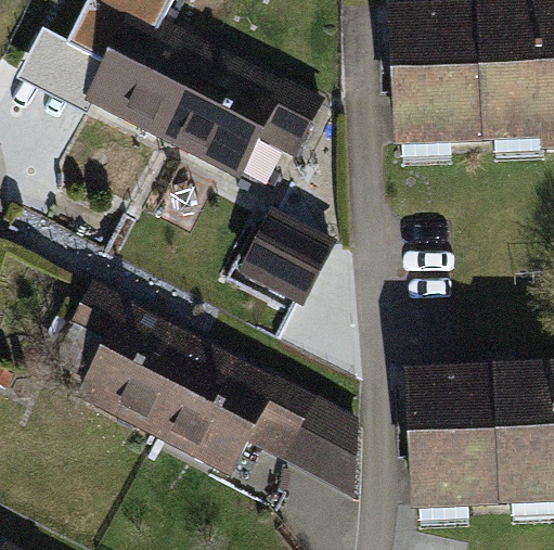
[(163,139),(214,38),(137,0),(90,0),(69,41),(103,59),(82,99),(163,139)]
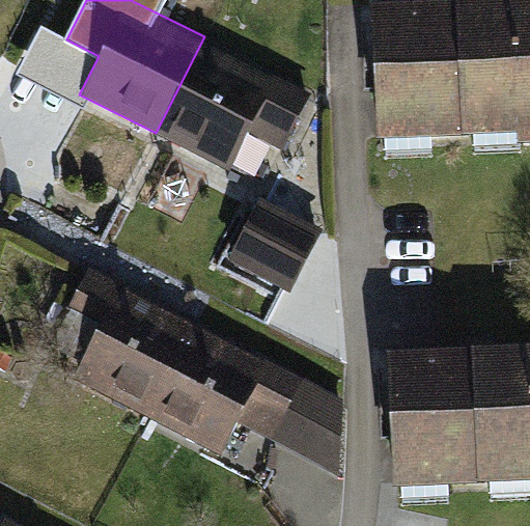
[(458,135),(451,0),(431,0),(370,3),(378,139),(458,135)]
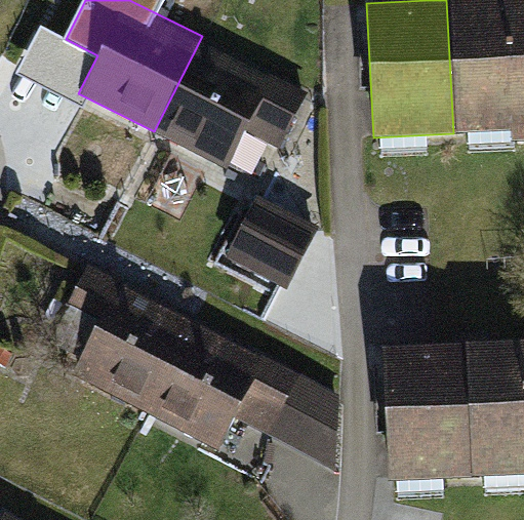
[(446,0),(453,133),(510,130),(511,142),(523,141),(523,0),(446,0)]
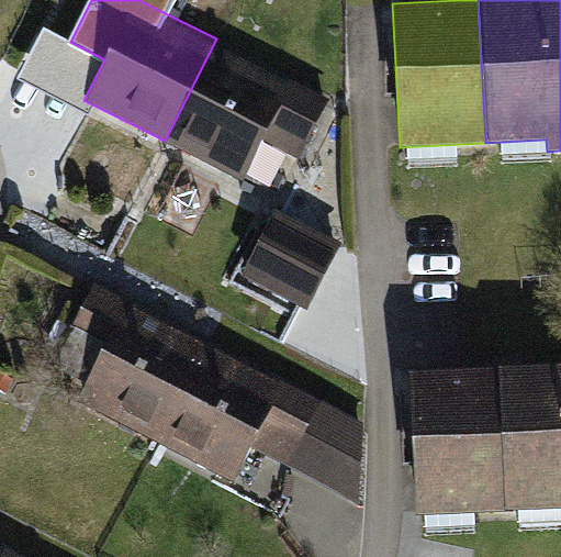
[(216,39),(165,141),(242,179),(262,138),(299,157),(329,96),(216,39)]
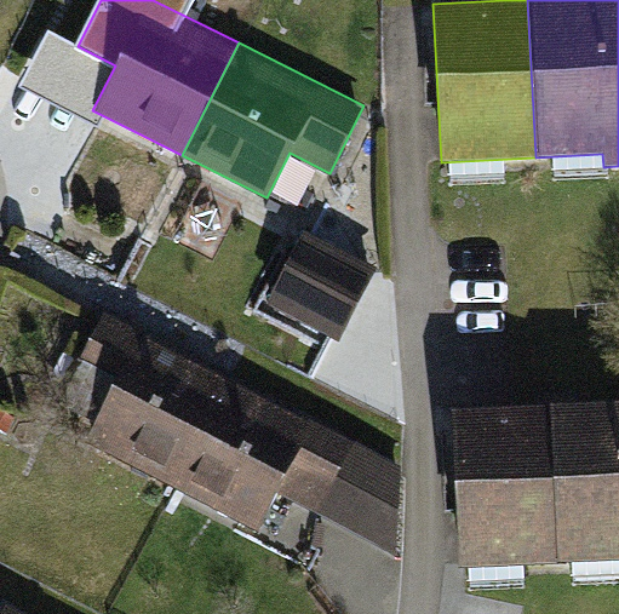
[(337,336),(373,265),(304,229),(268,299),(337,336)]
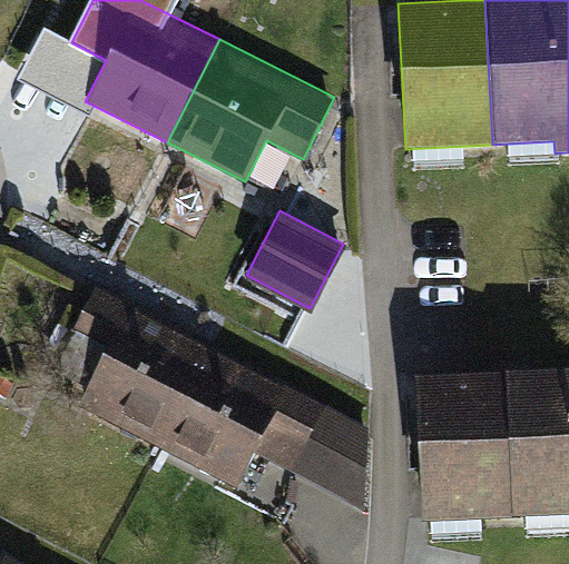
[(76,406),(159,448),(212,347),(92,287),(58,355),(92,373),(76,406)]
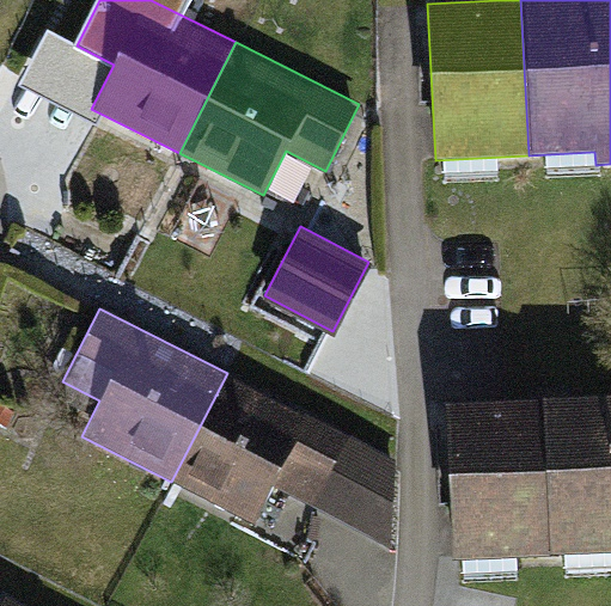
[(395,459),(227,373),(171,482),(255,525),(274,487),(384,543),(392,527),(395,459)]
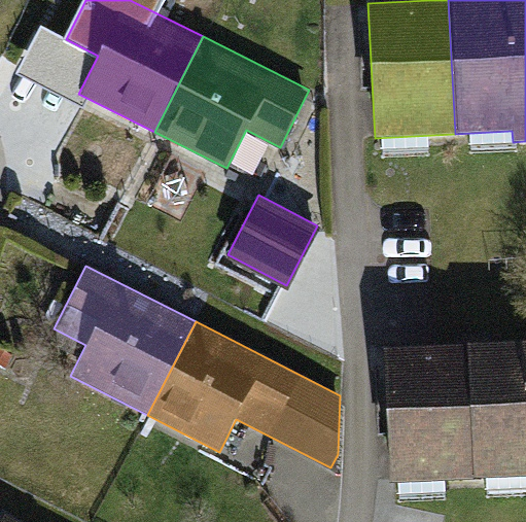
[(525,346),(464,350),(470,477),(525,474),(525,346)]
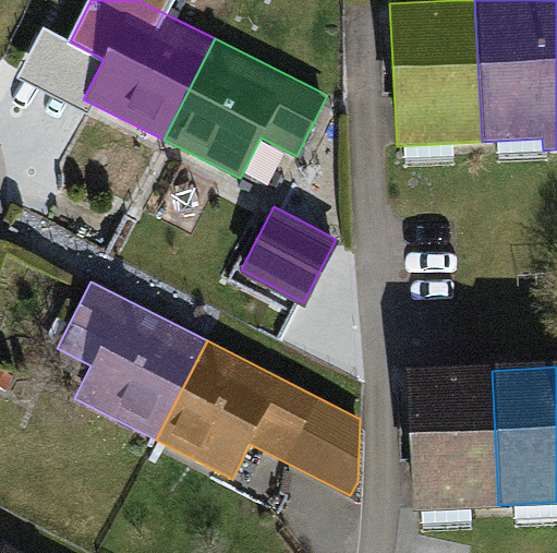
[(498,505),(492,371),(409,374),(415,509),(498,505)]
